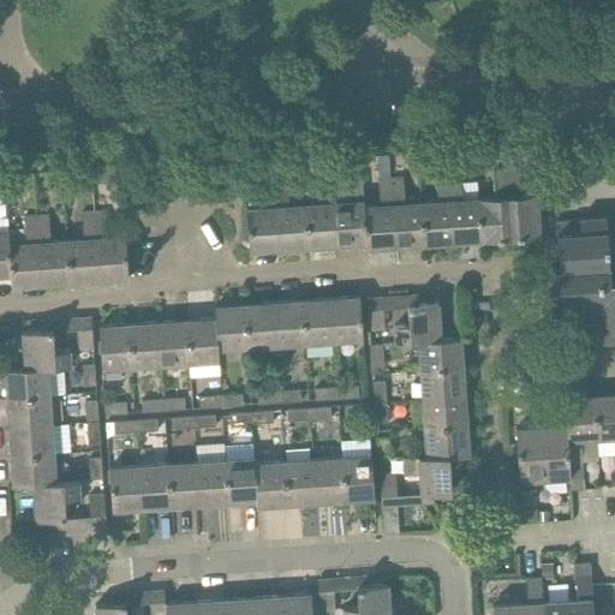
[(482,242),(512,239),(507,169),(494,171),(495,198),(479,198),(479,197),(478,198),(482,242)]
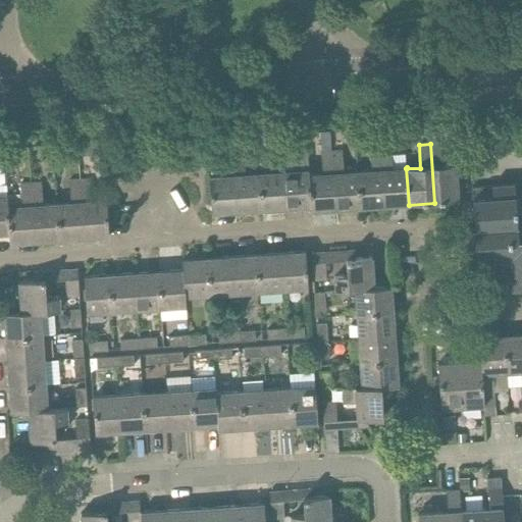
[(434,203),(459,202),(456,165),(441,166),(440,144),(430,144),(434,203)]
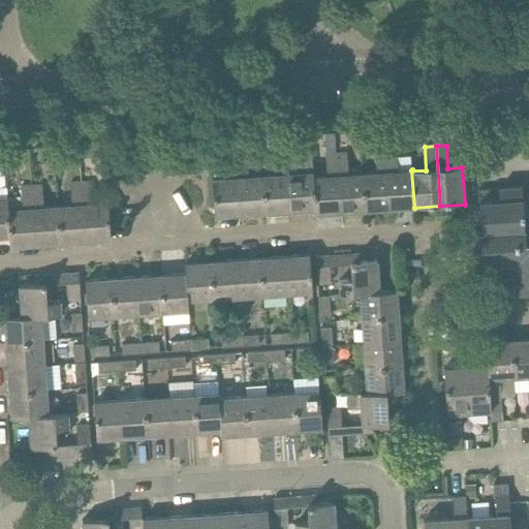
[(391,210),(414,208),(411,170),(398,170),(397,149),(386,150),(391,210)]
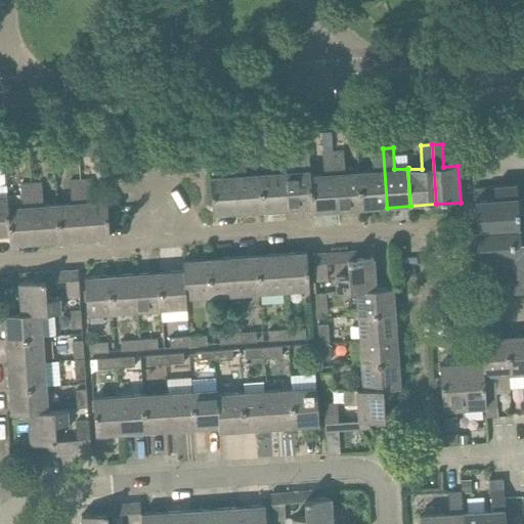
[(361,209),(387,208),(383,148),(372,149),(373,171),(358,172),(361,209)]
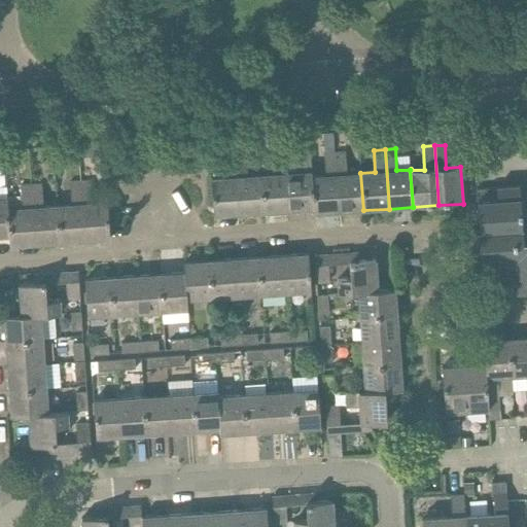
[(289,211),(313,209),(312,176),(311,171),(296,172),(295,150),(285,151),(289,211)]
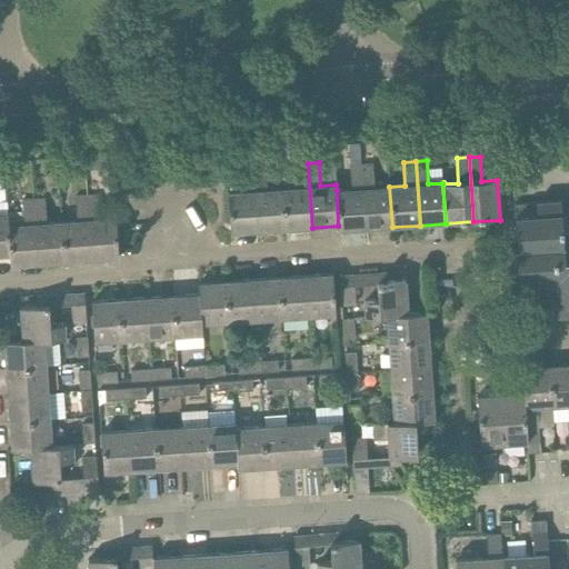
[(285,229),(312,228),(308,163),(296,165),(297,188),(282,189),(285,229)]
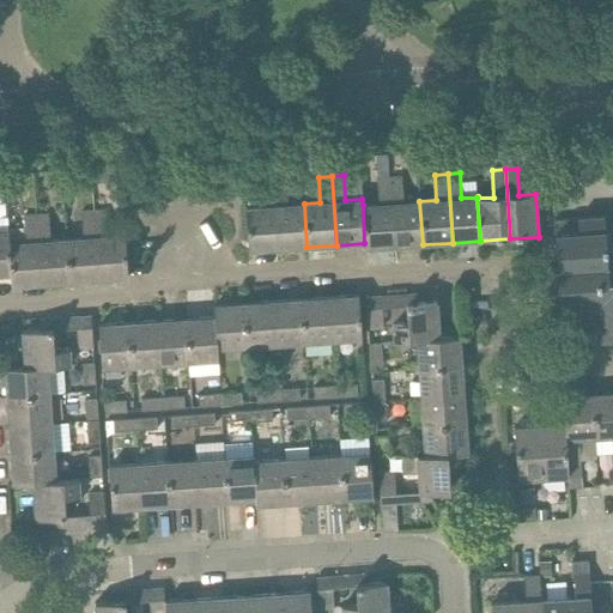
[(365,249),(394,247),(389,177),(377,178),(378,204),(363,205),(364,243),(365,249)]
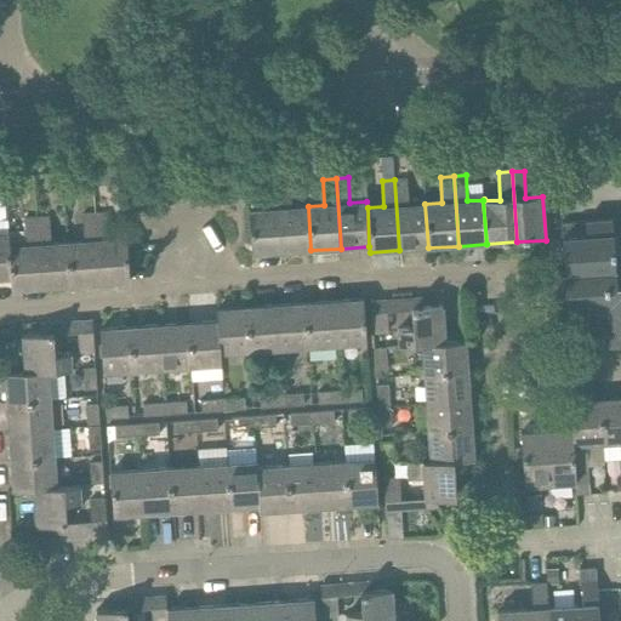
[(399,250),(428,248),(425,204),(409,205),(406,180),(394,180),(399,250)]
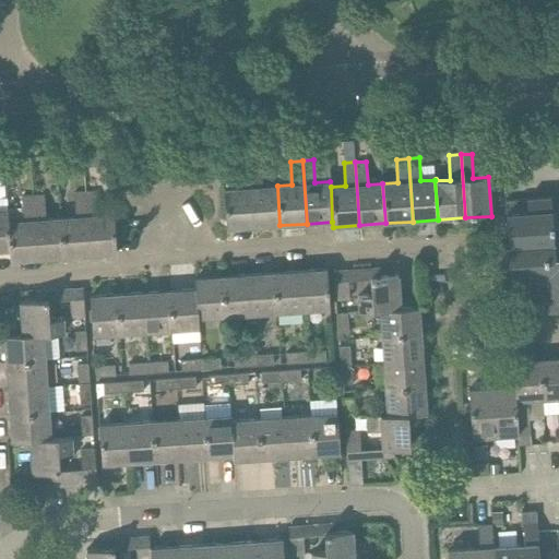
[(227,229),(253,227),(249,164),(238,165),(240,189),(225,190),(227,229)]
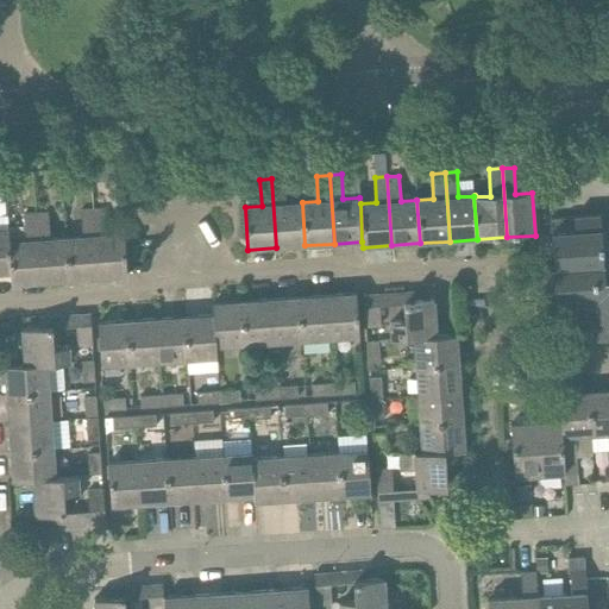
[(276,248),(305,245),(302,202),(287,203),(284,179),(271,179),(276,248)]
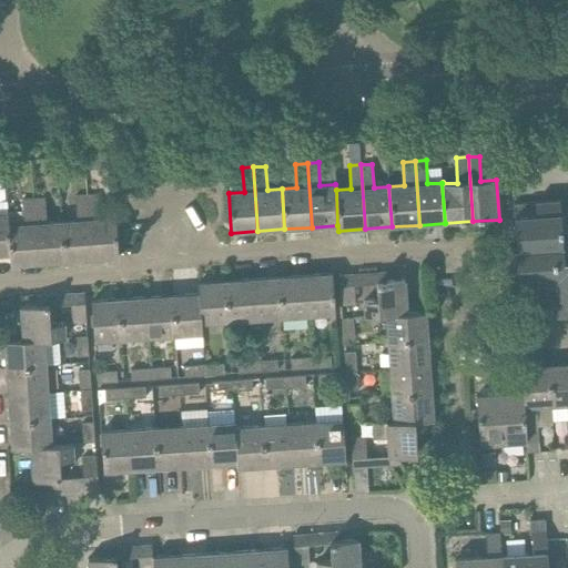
[(119,257),(119,244),(117,217),(100,219),(98,194),(87,195),(91,260),(119,257)]
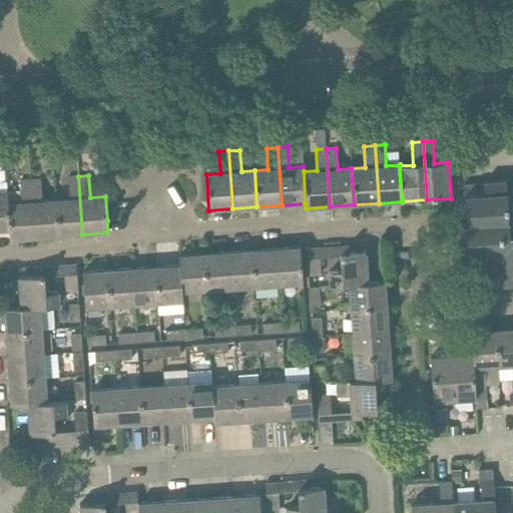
[(59,236),(82,234),(78,176),(68,177),(69,198),(56,199),(59,236)]
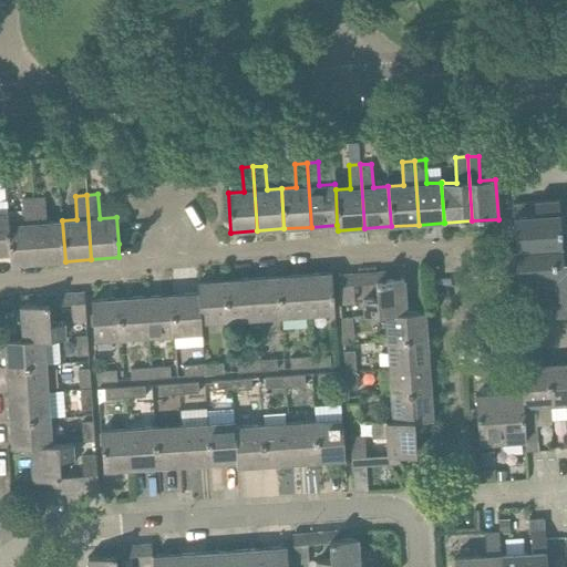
[(11,265),(39,263),(34,198),(22,199),(23,224),(8,225),(10,254),(11,265)]
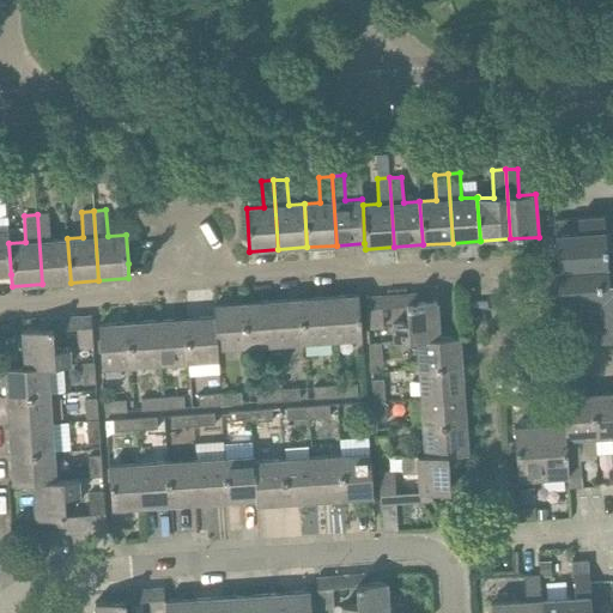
[(42,284),(71,283),(67,238),(50,240),(49,214),(37,214),(42,284)]
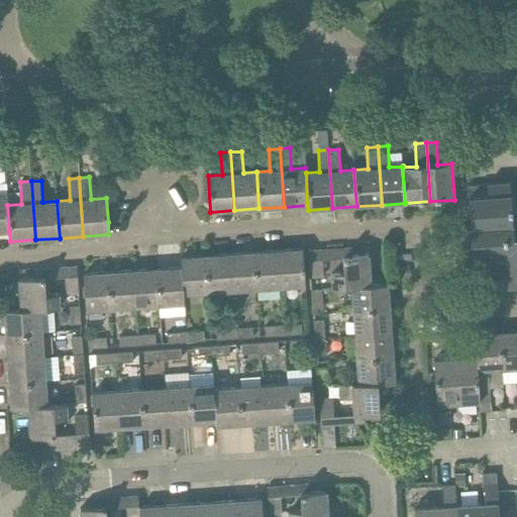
[(516,183),(488,185),(468,187),(471,226),(463,227),(466,259),(480,257),(481,274),(506,273),(508,287),(516,285),(516,183)]
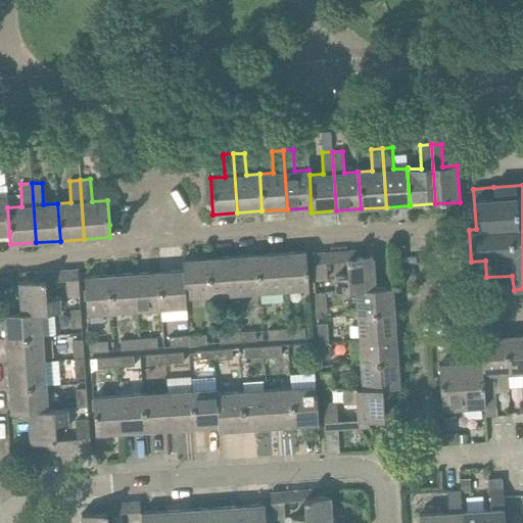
[(0,234),(9,234),(7,207),(7,197),(0,197),(0,234)]
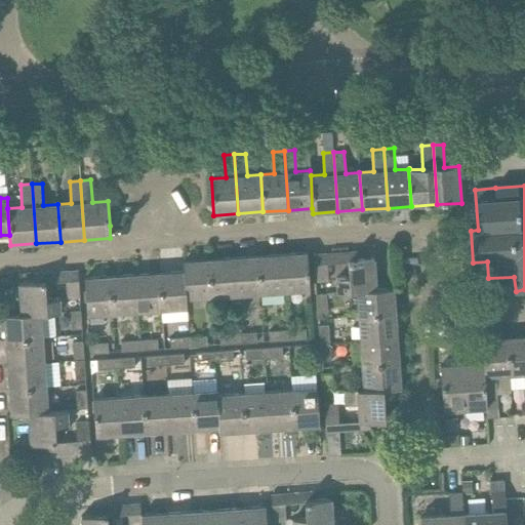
[(284,293),(310,291),(307,254),(281,255),(284,293)]
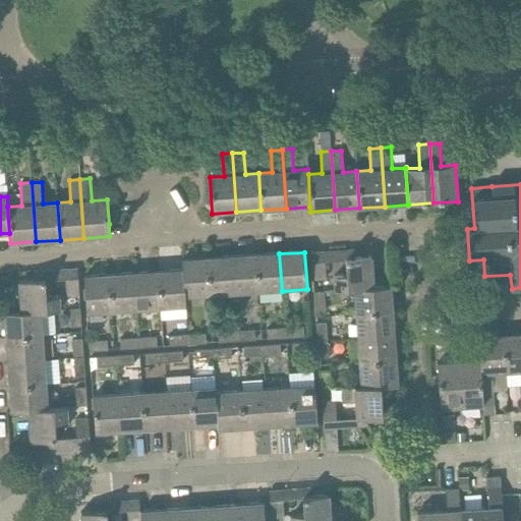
[(312,281),(326,280),(324,252),(310,253),(312,281)]
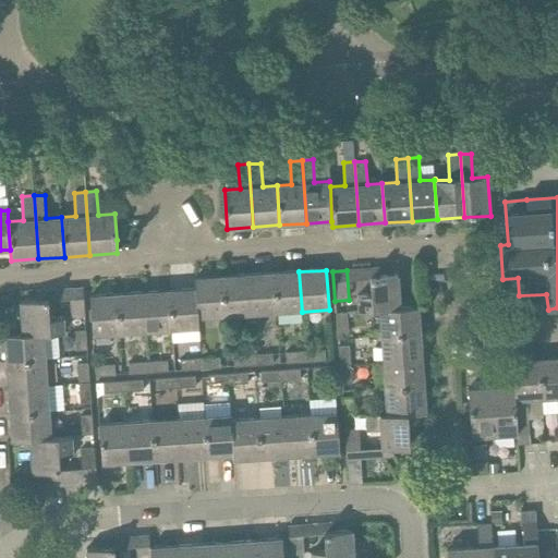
[(276,313),(302,312),(299,271),(273,274),(276,313)]
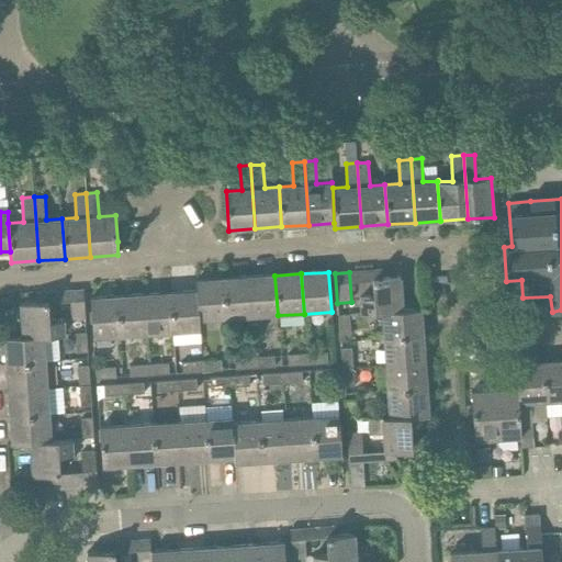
[(250,317),(278,315),(274,276),(248,278),(250,317)]
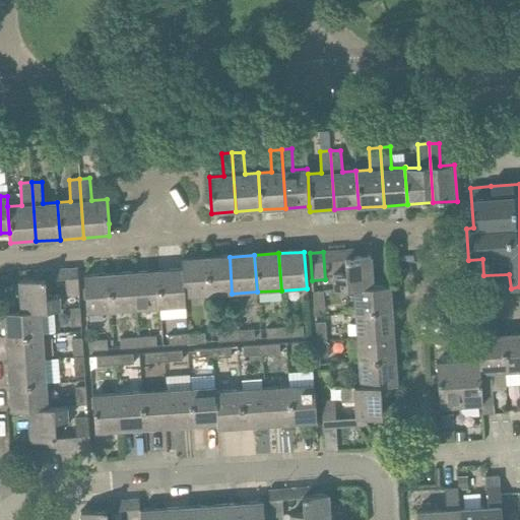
[(209,296),(232,294),(230,257),(206,258),(209,296)]
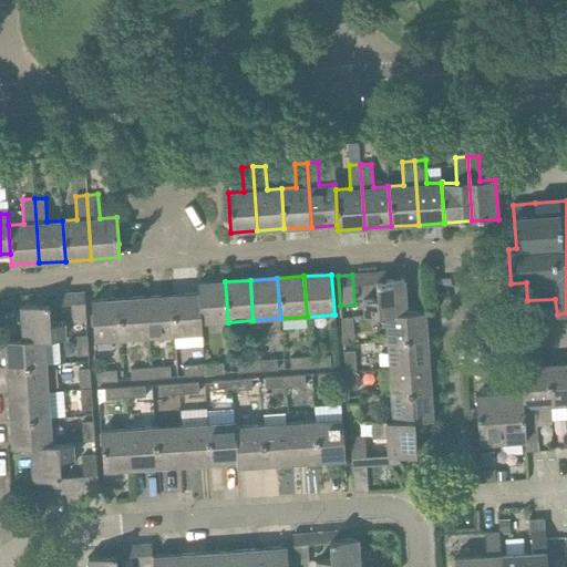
[(384,316),(406,313),(404,280),(375,282),(377,301),(362,302),(363,317),(384,316)]
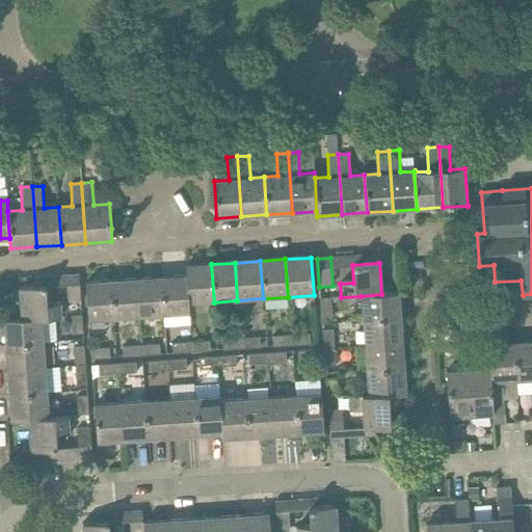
[(189,304),(214,302),(211,264),(185,266),(186,276),(189,304)]
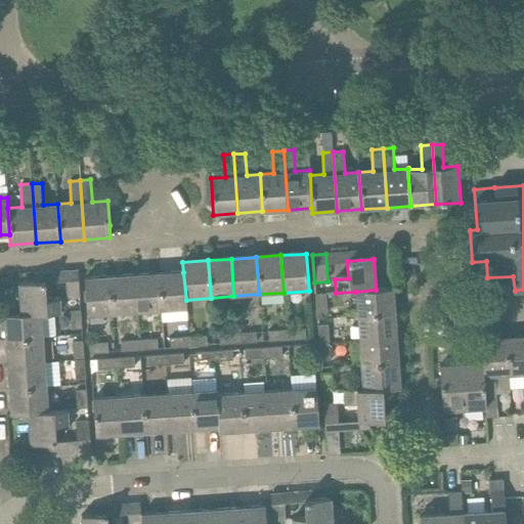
[(71,314),(81,314),(78,271),(64,272),(67,299),(70,299),(71,314)]
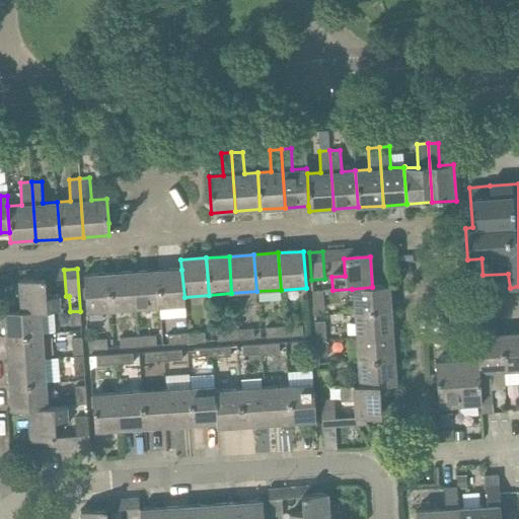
[(184,306),(184,297),(181,270),(156,272),(159,308),(184,306)]
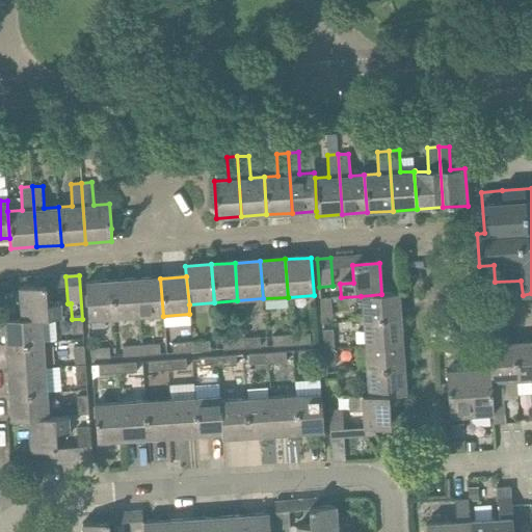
[(139,317),(163,316),(160,278),(136,280),(139,317)]
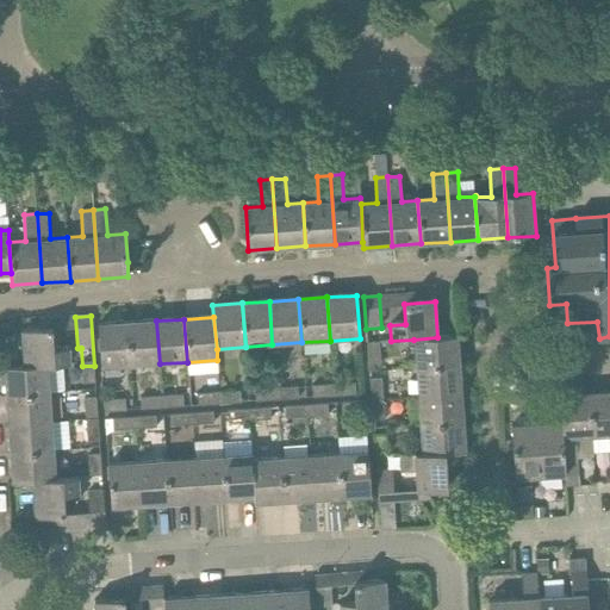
[(130,366),(160,363),(156,321),(126,323),(130,366)]
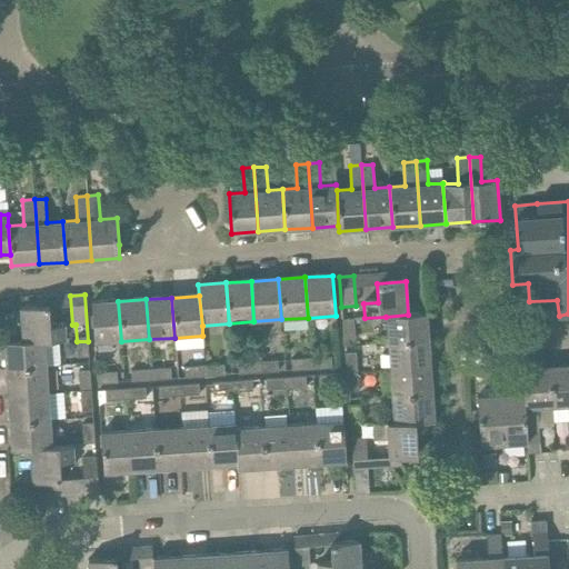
[(95,343),(121,341),(118,301),(91,303),(95,343)]
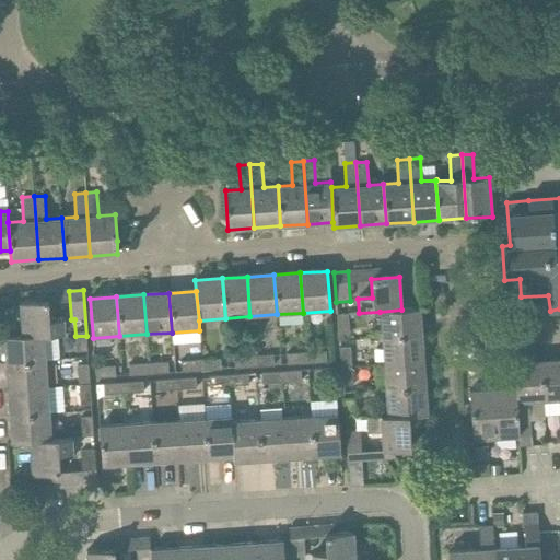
[(44,336),(66,334),(65,318),(49,319),(48,302),(20,303),(22,336),(44,336)]
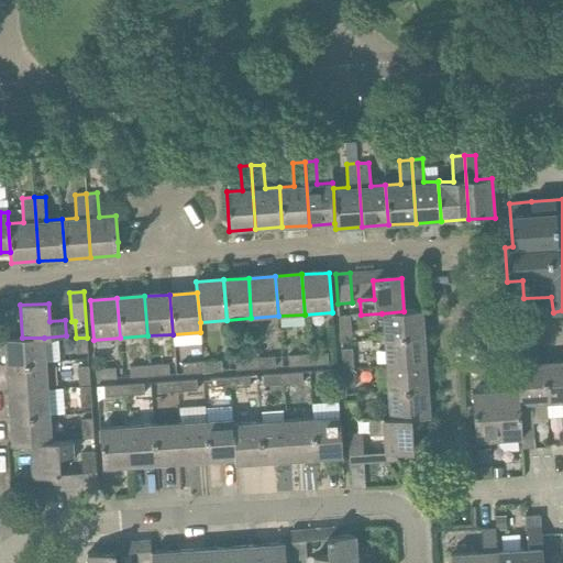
[(384,340),(423,338),(421,310),(404,311),(382,313),(384,340)]
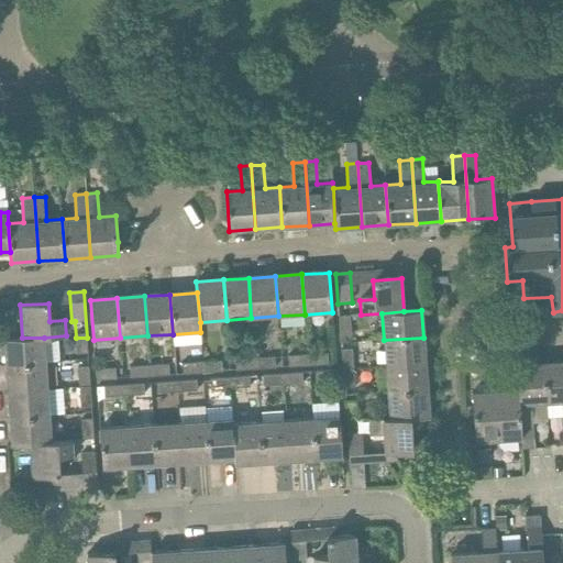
[(341,337),(351,335),(350,317),(339,317),(341,337)]
